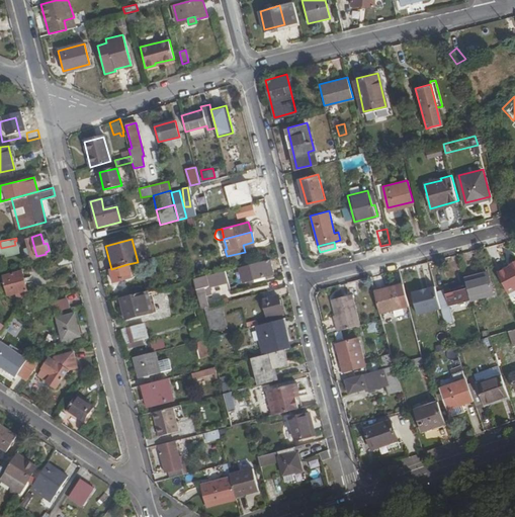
[(70,254),(57,258),(58,264),(72,261),(70,254)]
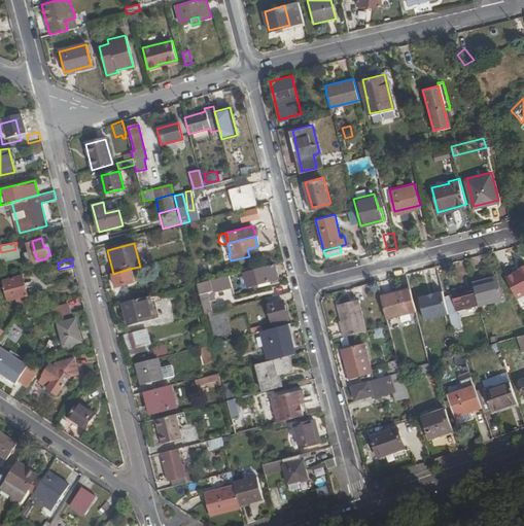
[(273,263),(241,271),(245,286),(277,278),(273,263)]
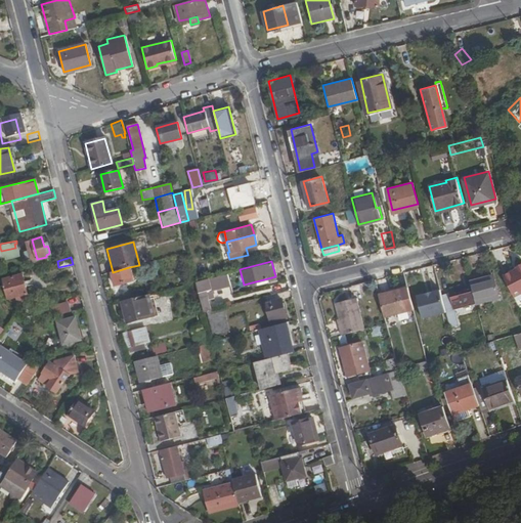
[(520,265),(517,267),(504,274),(513,295),(520,290),(520,265)]
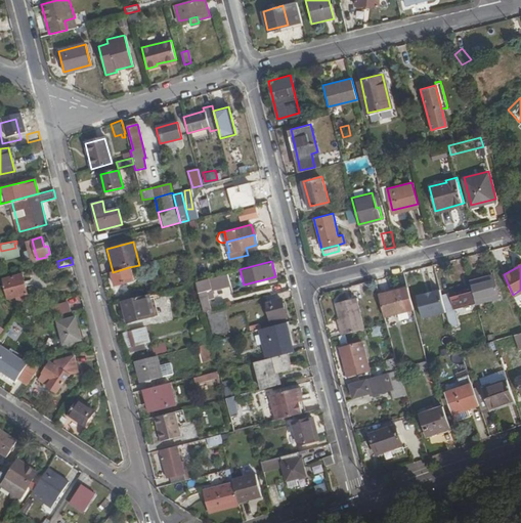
[(113,272),(110,272),(114,288),(133,282),(129,267),(113,272)]
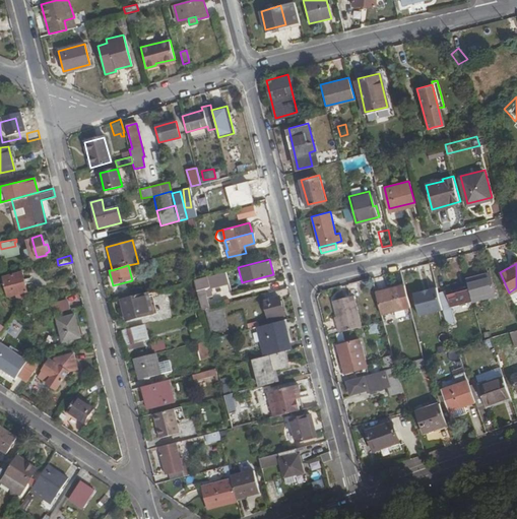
[(22,271),(3,275),(8,296),(27,290),(22,271)]
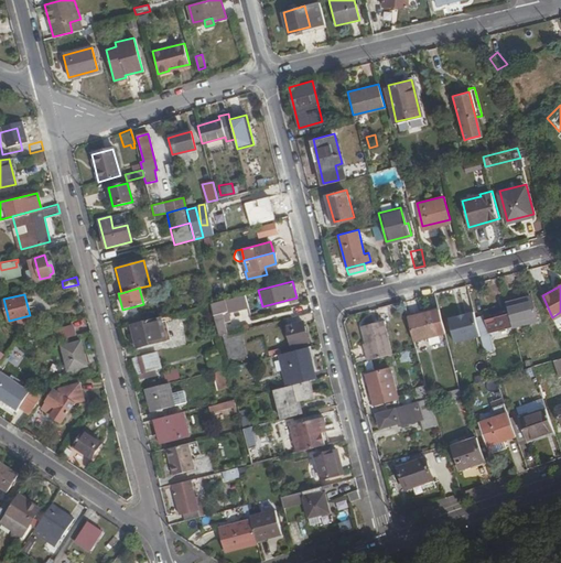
[(531,296),(506,303),(507,311),(511,326),(538,320),(531,296)]
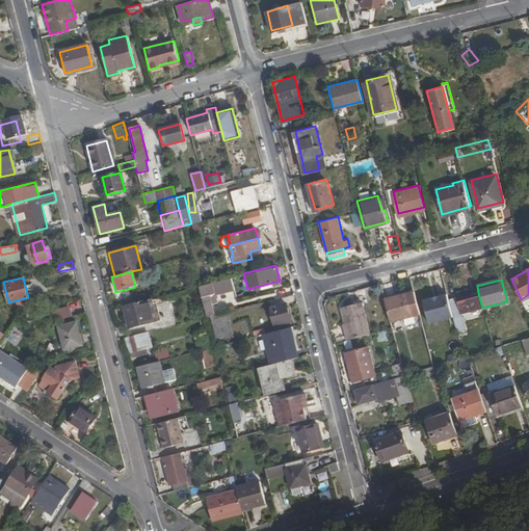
[(199,286),(206,316),(213,314),(211,304),(217,302),(212,282),(199,286)]
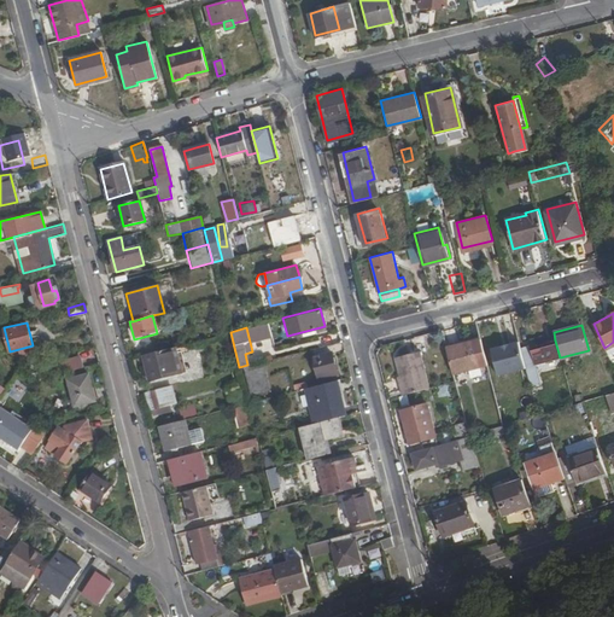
[(480,336),(445,345),(451,373),(486,364),(480,336)]
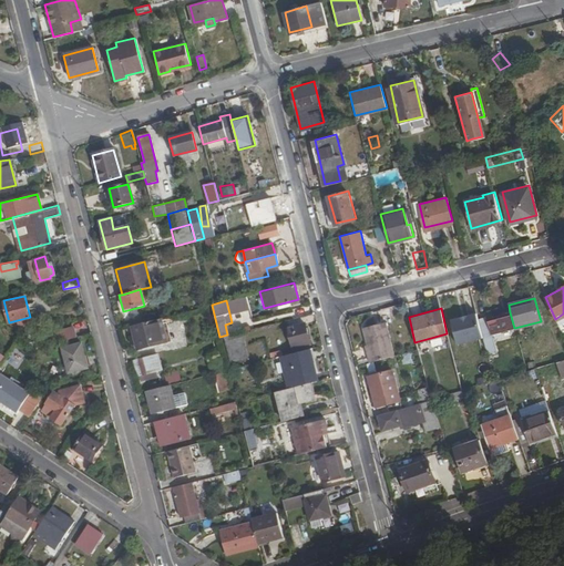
[(514,328),(510,312),(504,314),(505,317),(493,320),(492,317),(485,319),(490,337),(515,330),(514,328)]
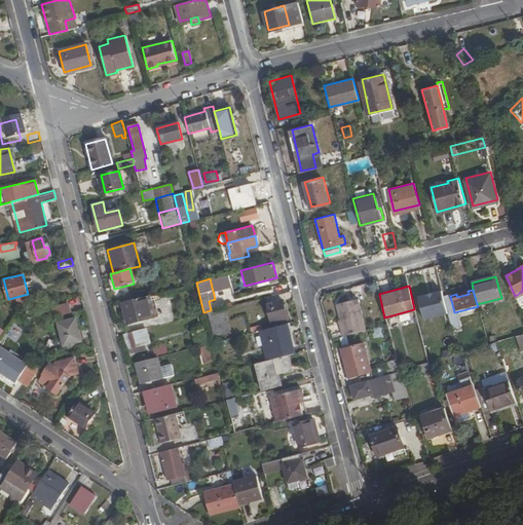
[(439,291),(416,296),(421,320),(445,313),(439,291)]
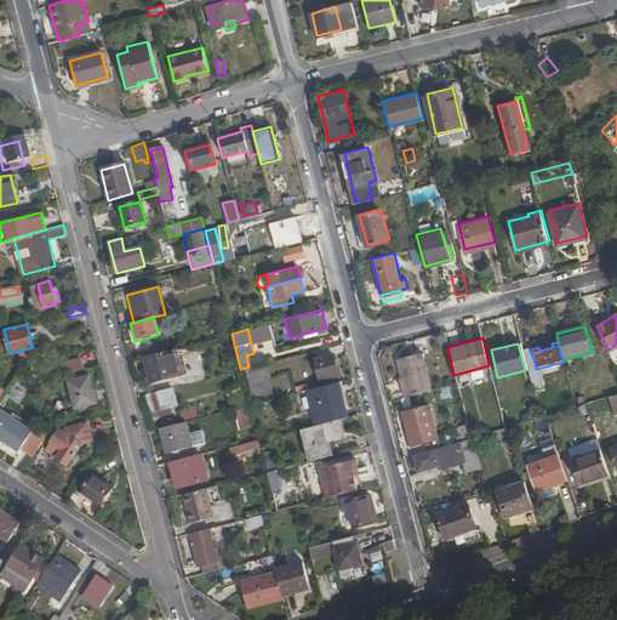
[(171,350),(141,357),(149,385),(178,377),(171,350)]
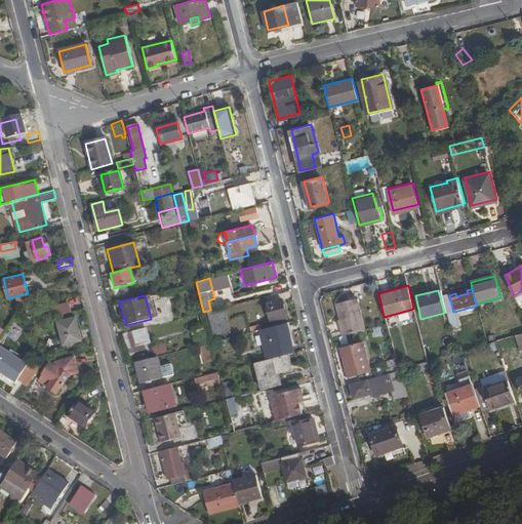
[(340,317),(345,333),(366,328),(358,296),(337,301),(340,317)]
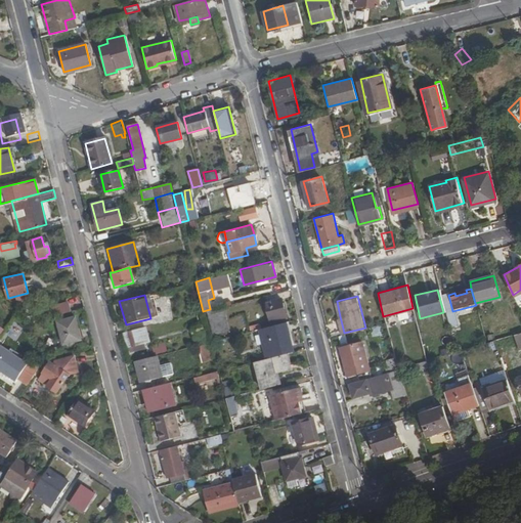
[(270,301),(274,317),(285,315),(280,298),(270,301)]
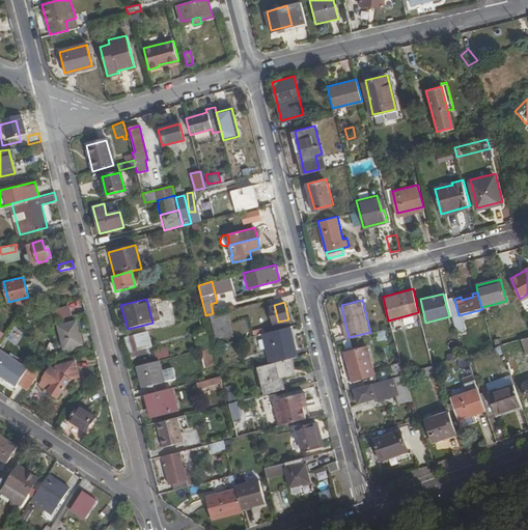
[(51,309),(54,319),(68,315),(65,305),(51,309)]
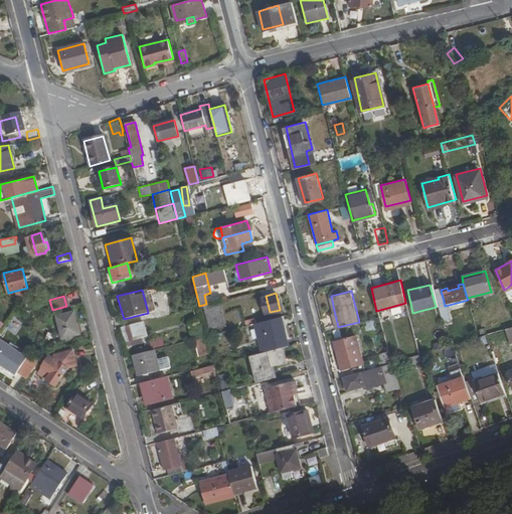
[(224,325),(220,309),(209,312),(213,328),(224,325)]
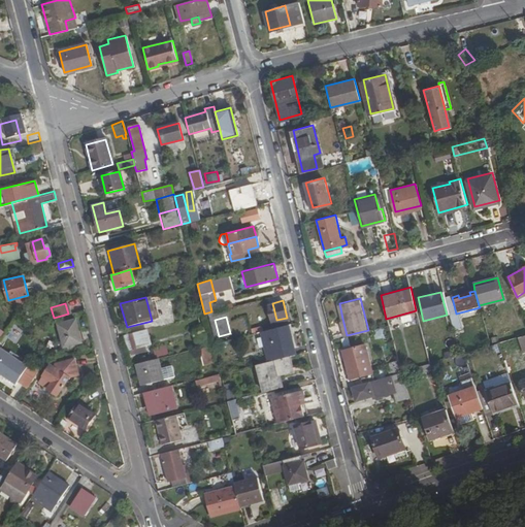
[(74,319),(57,323),(63,346),(80,340),(74,319)]
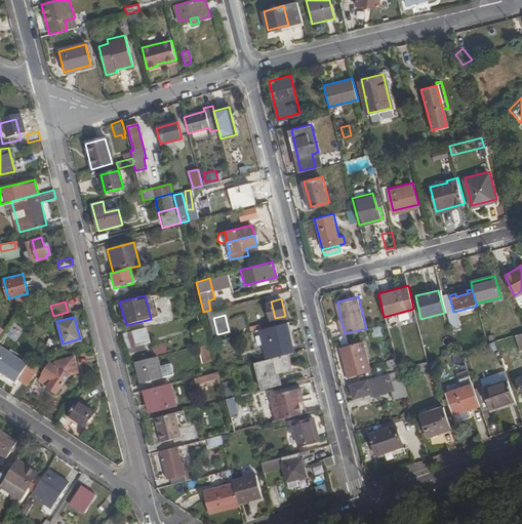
[(259,328),(268,359),(287,354),(295,352),(287,321),(259,328)]
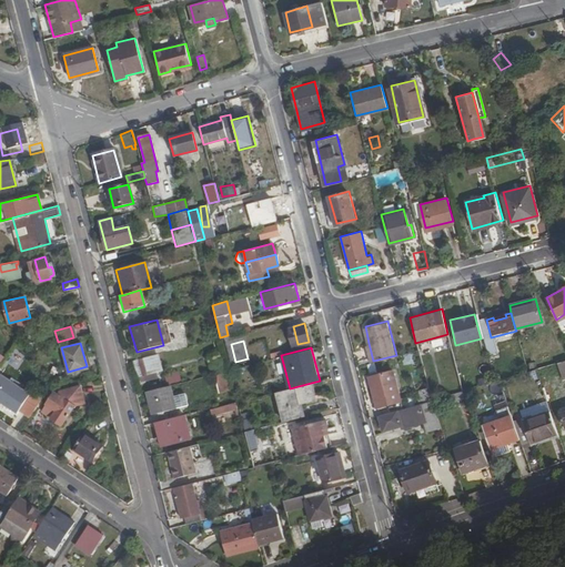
[(155,354),(134,360),(139,376),(160,371),(155,354)]
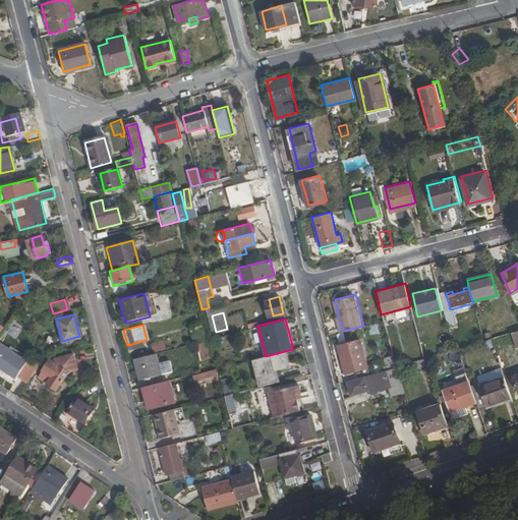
[(341,353),(345,371),(367,366),(361,339),(343,343),(345,352),(341,353)]
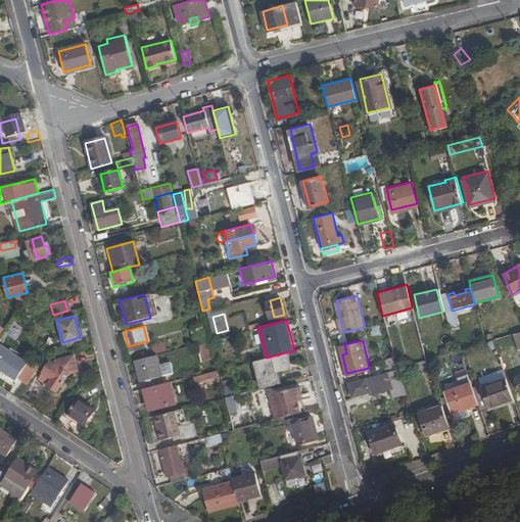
[(0,343),(0,369),(15,380),(17,377),(27,383),(41,362),(35,358),(31,364),(0,343)]
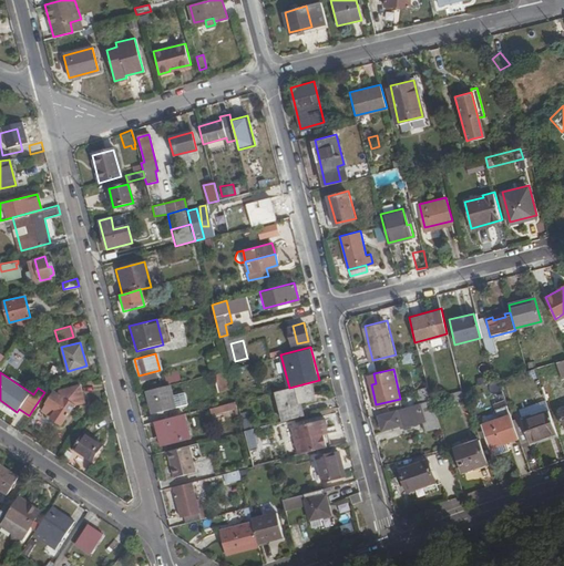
[(216,377),(217,390),(227,389),(225,376),(216,377)]
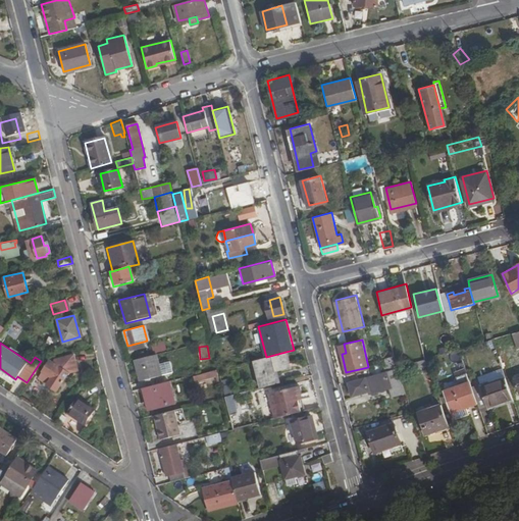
[(65,350),(53,353),(55,360),(67,357),(65,350)]
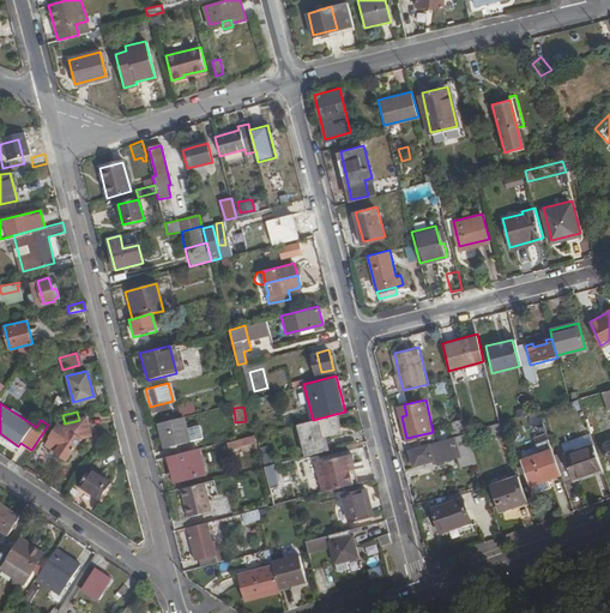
[(313,420),(296,424),(306,456),(327,450),(325,438),(342,433),(336,414),(313,420)]
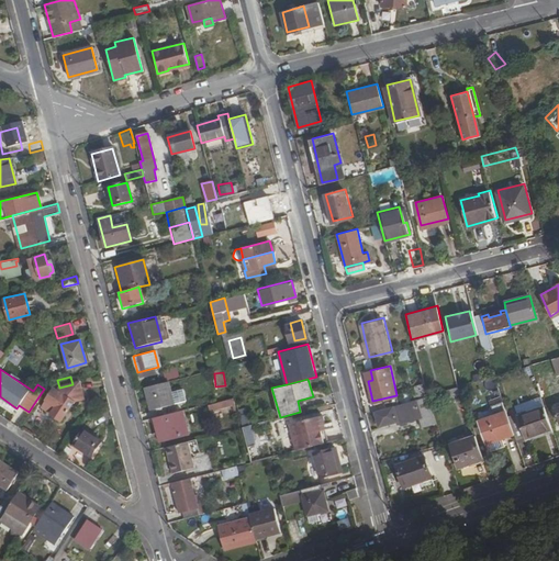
[(167,381),(145,386),(151,410),(174,404),(167,381)]
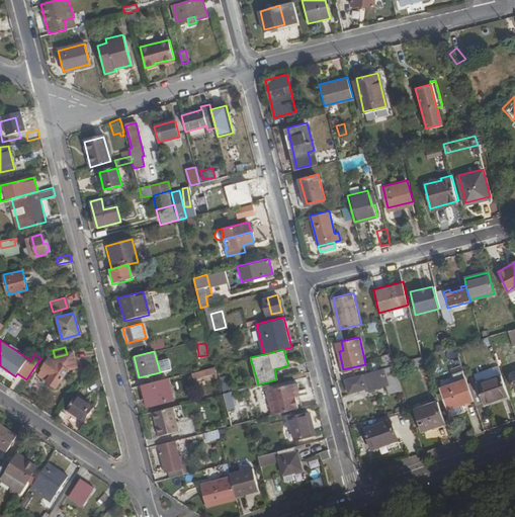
[(49,356),(41,367),(51,373),(47,380),(56,386),(67,368),(62,365),(64,362),(57,357),(55,361),(49,356)]
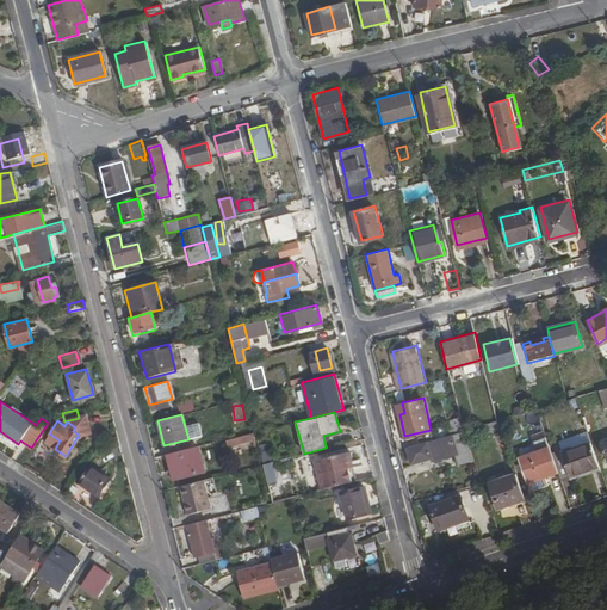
[(528,435),(542,431),(538,421),(526,426),(528,435)]
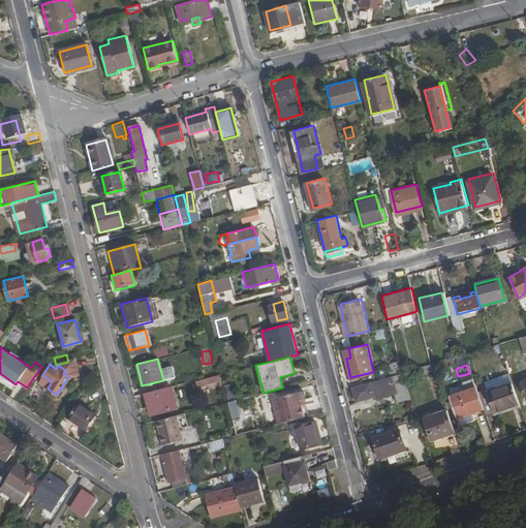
[(401,372),(352,385),(356,399),(373,395),(373,397),(393,392),(396,400),(409,397),(401,372)]
